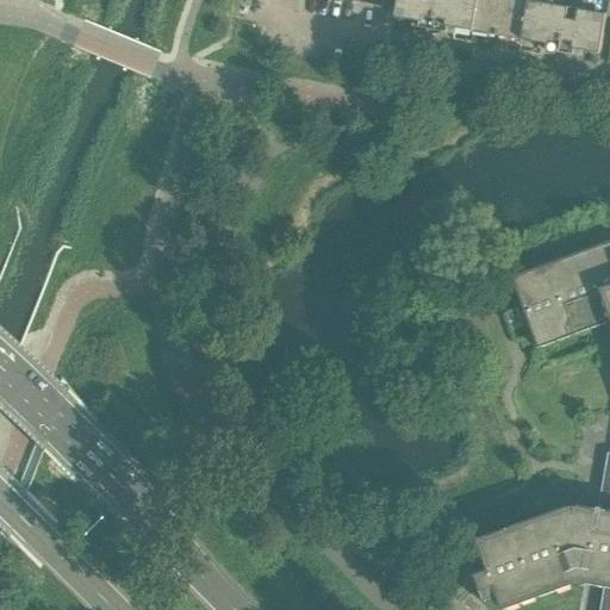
[(472,31),(477,0),(397,0),(394,18),(412,20),(411,26),(421,29),(422,23),(440,26),(440,31),(454,35),(455,29),(472,31)]
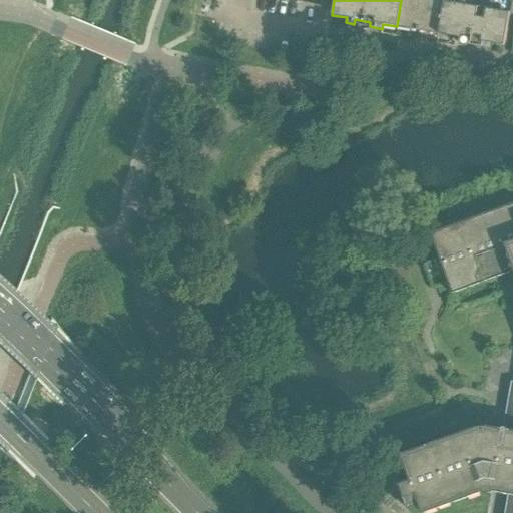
[(418,30),(423,0),(401,0),(397,26),(418,30)]
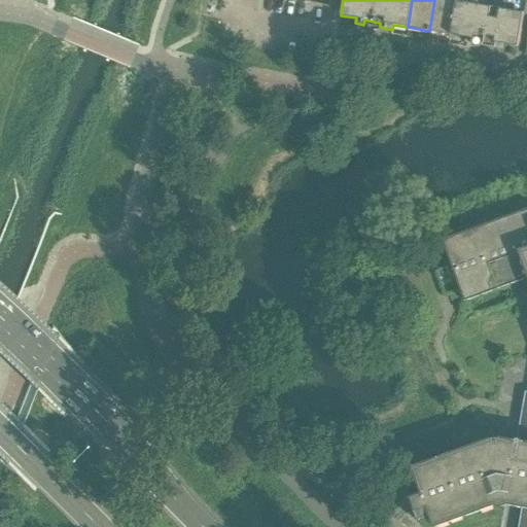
[(451,35),(457,0),(453,0),(434,0),(429,31),(451,35)]
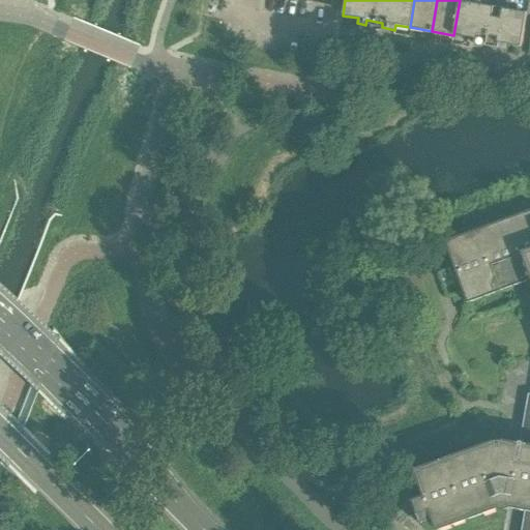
[(521,47),(527,12),(460,0),(453,35),(468,37),(467,42),(476,43),(477,39),(493,41),(492,47),(504,49),(505,45),(521,47)]
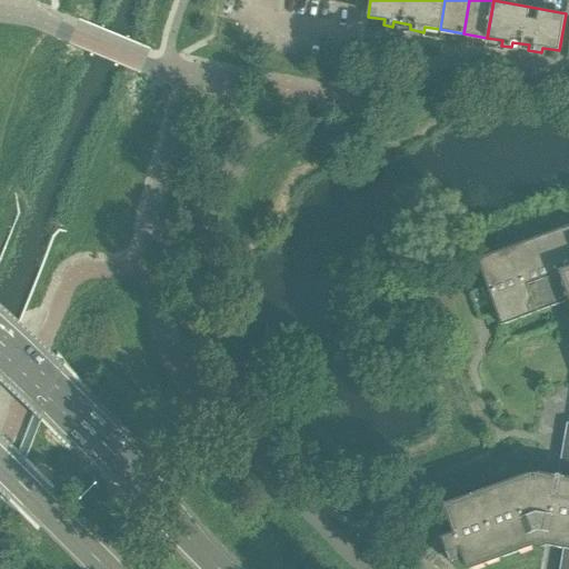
[(568,568),(568,225),(477,259),(501,325),(568,301),(568,298),(568,297),(568,422),(567,422),(558,475),(535,470),(445,503),(455,531),(442,536),(452,565),(465,560),(468,568),(470,568),(536,545),(531,532),(540,529),(549,531),(547,545),(563,548),(559,568),(568,568)]
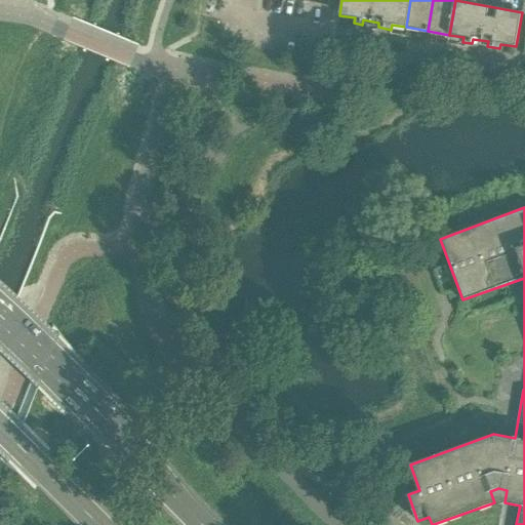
All buildings are outlined.
